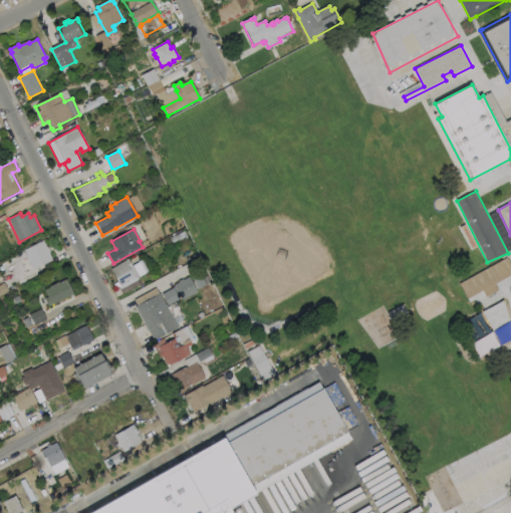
[(42,240),(46,248),(47,247),(49,252),(48,253),(52,260),(32,270),(22,250),(42,240)]
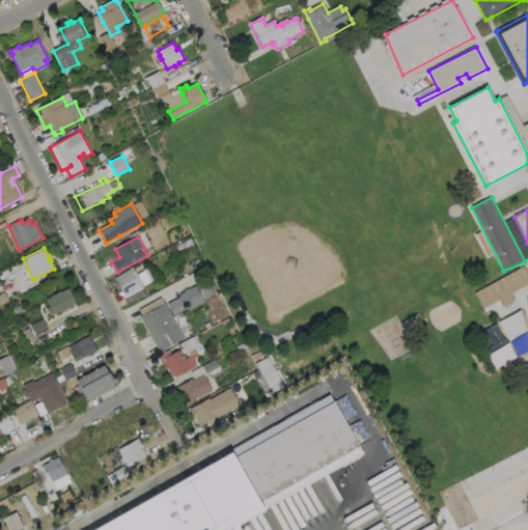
[(476,293),(484,309),(527,285),(527,271),(525,267),(476,293)]
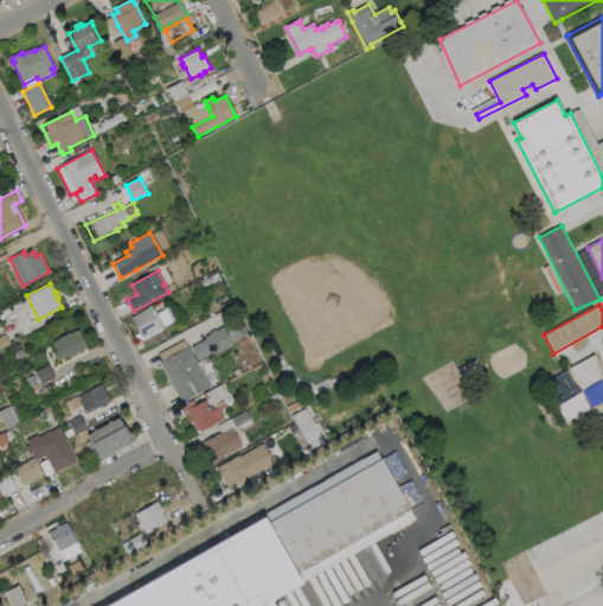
[(152,306),(156,314),(158,313),(165,327),(161,329),(166,337),(145,348),(141,340),(142,339),(138,331),(130,318),(152,306)]
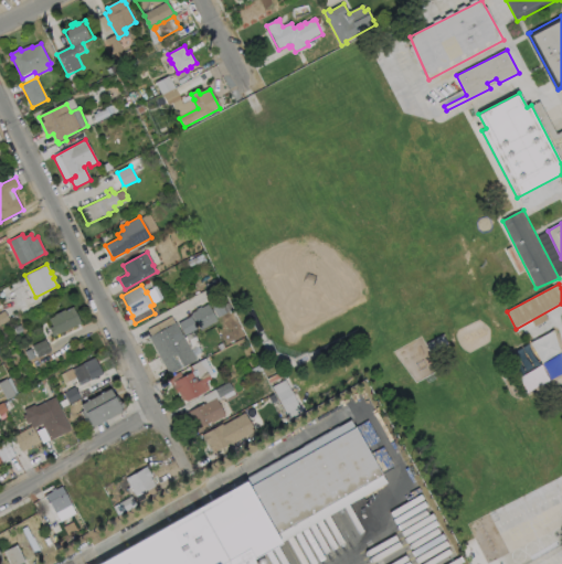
[(73,308),(81,323),(53,338),(49,329),(52,327),(49,319),(54,316),(54,315),(64,310),(64,311),(73,308)]
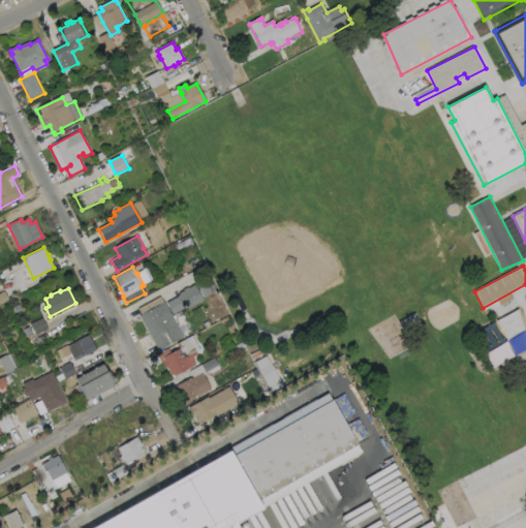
[(0,296),(7,292),(11,302),(0,307),(0,296)]
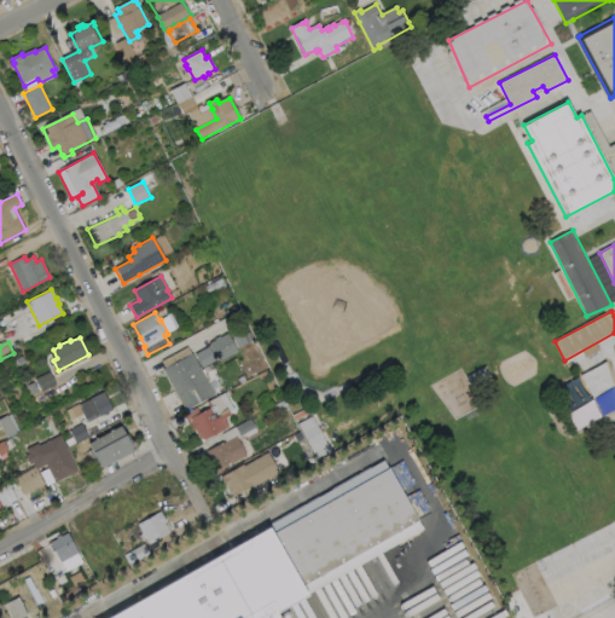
[(215,394),(185,411),(162,370),(192,353),(215,394)]
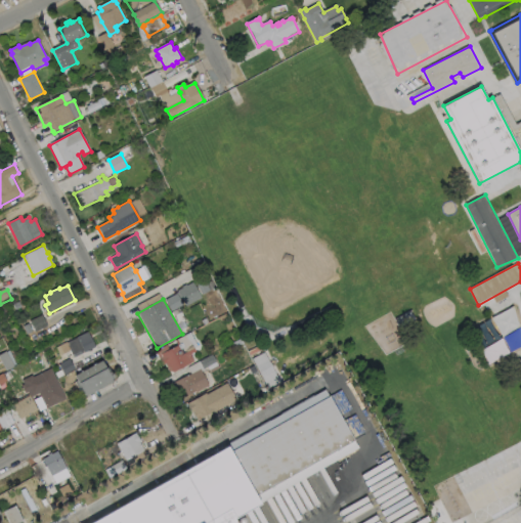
[(495,316),(505,334),(520,327),(512,308),(495,316)]
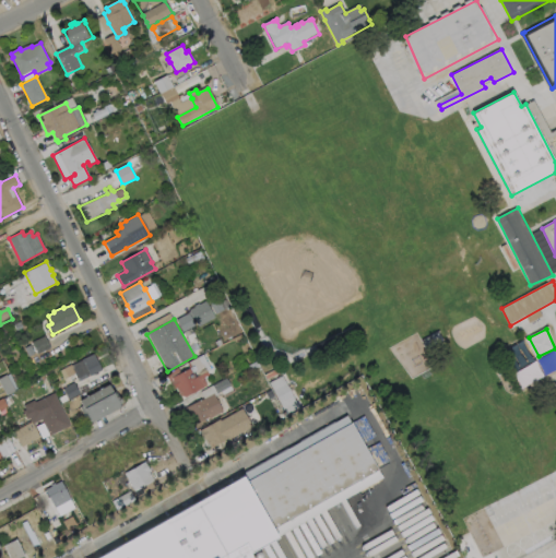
[(51,348),(46,337),(33,343),(38,354),(51,348)]
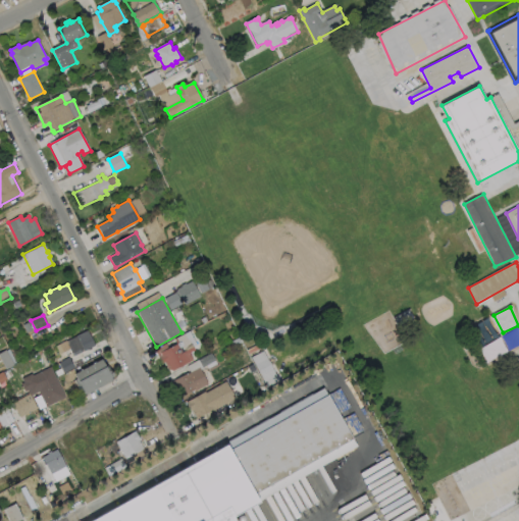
[(95,346),(73,356),(66,341),(87,330),(95,346)]
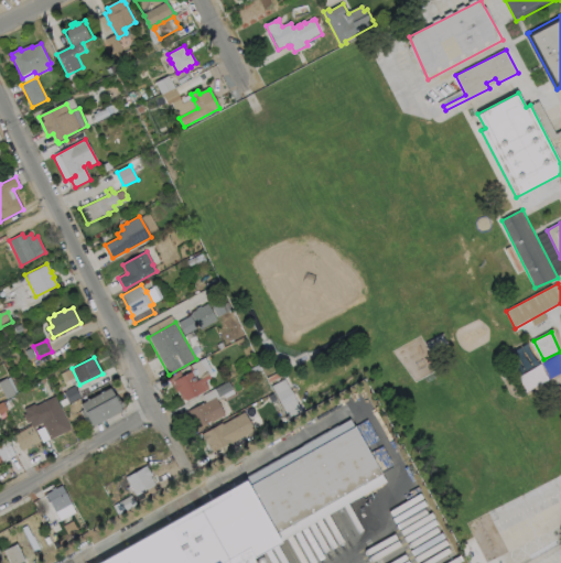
[(201,359),(211,378),(205,381),(208,388),(186,400),(182,399),(177,391),(174,392),(166,378),(179,371),(182,376),(192,371),(189,366),(201,359)]
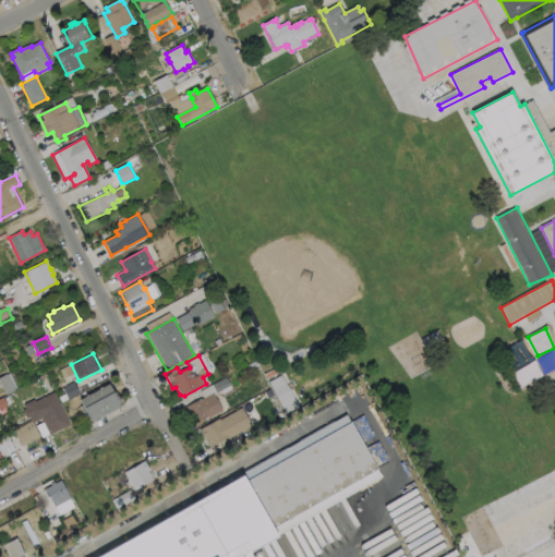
[(286,414),(299,408),(284,375),(270,382),(286,414)]
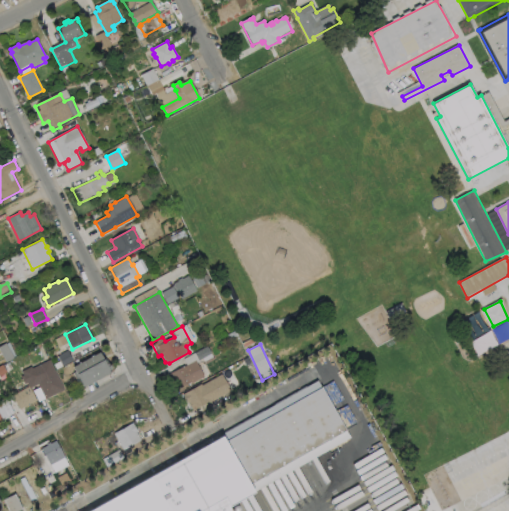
[(110,373),(84,388),(82,385),(80,386),(73,373),(75,372),(73,367),(99,353),(110,373)]
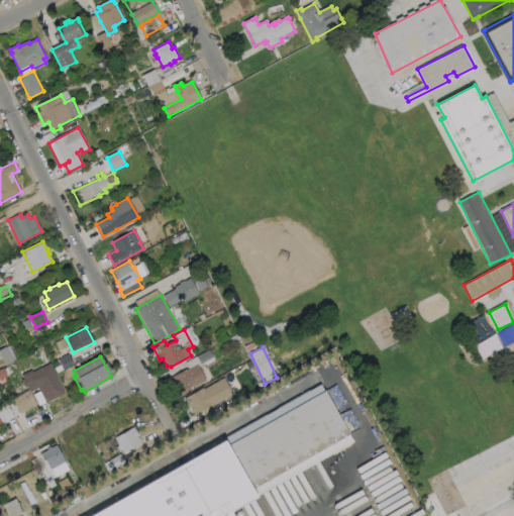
[(50,364),(65,394),(44,404),(37,389),(31,392),(28,386),(24,388),(21,381),(24,379),(22,375),(31,371),(32,372),(50,364)]
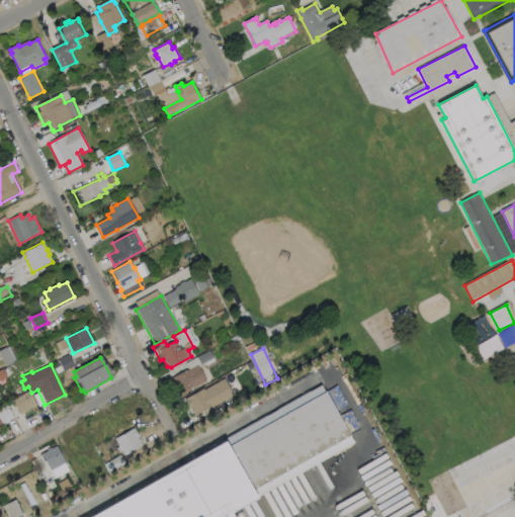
[(206,380),(178,396),(170,379),(198,364),(206,380)]
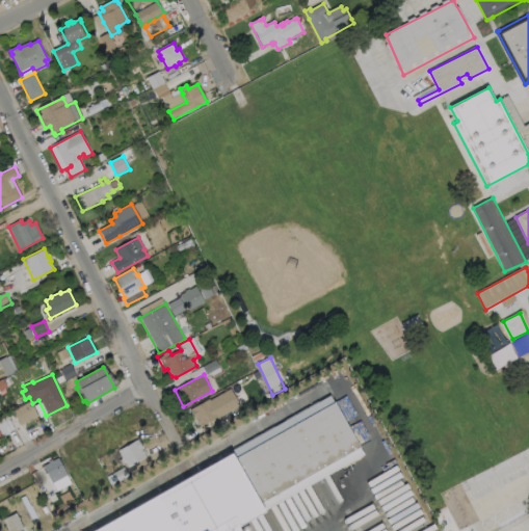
[(231,389),(240,405),(217,419),(216,417),(201,426),(195,418),(194,419),(189,409),(209,398),(210,400),(231,389)]
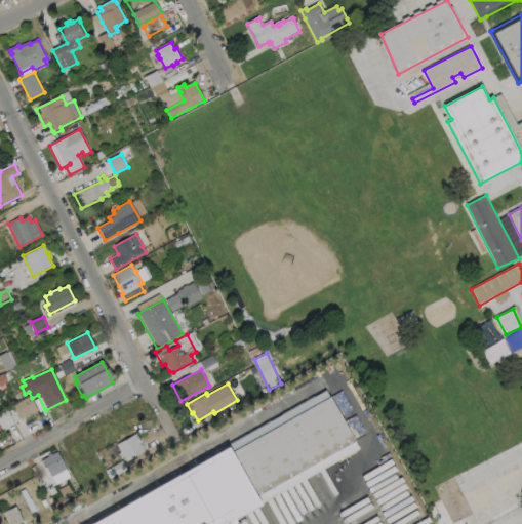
[(239,523),(238,522),(362,449),(329,391),(92,523),(239,523)]
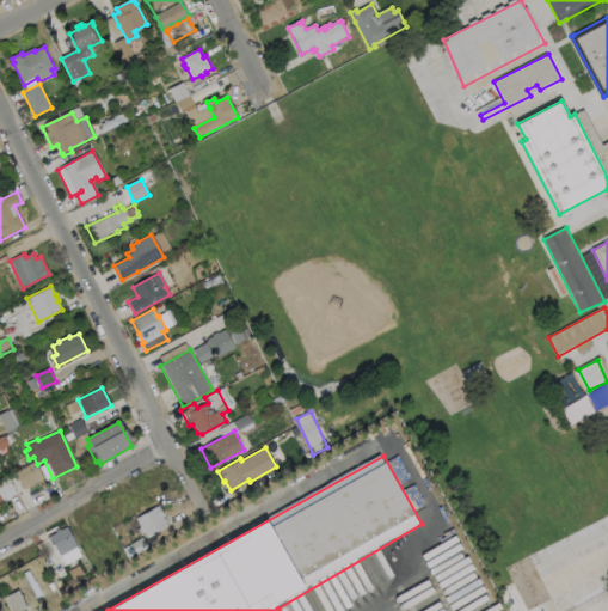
[(44,480),(23,490),(14,474),(35,463),(44,480)]
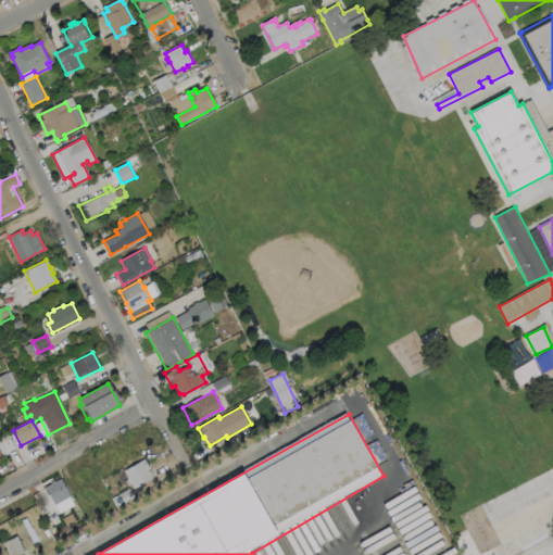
[(153,478),(134,489),(124,470),(143,459),(149,469),(148,469),(153,478)]
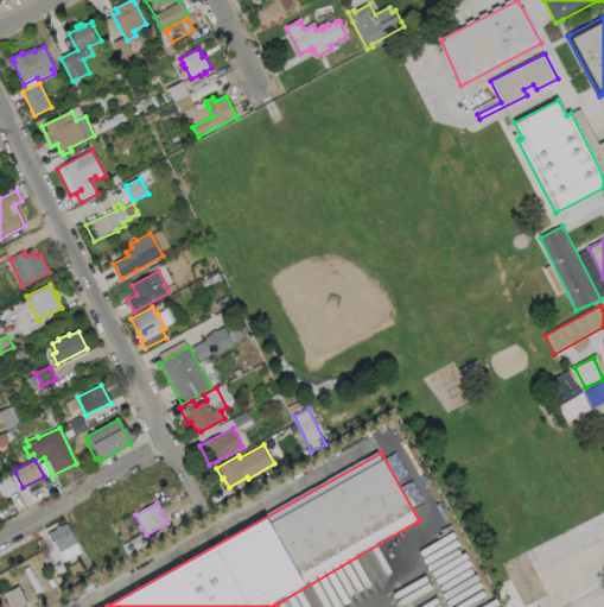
[(67,524),(77,544),(59,552),(49,532),(56,529),(55,528),(59,525),(61,526),(67,524)]
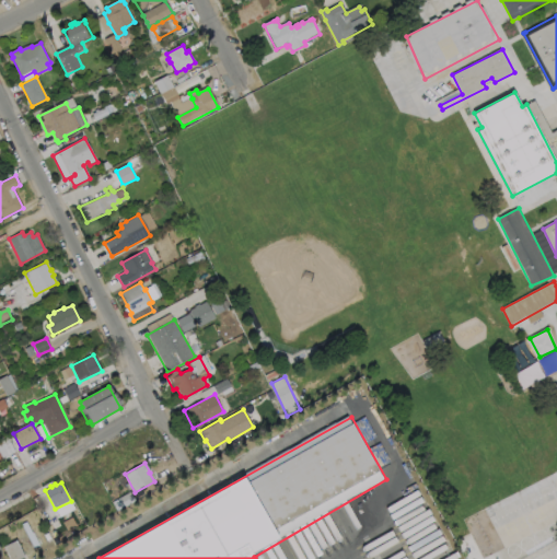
[(115,503),(119,510),(137,500),(132,493),(115,503)]
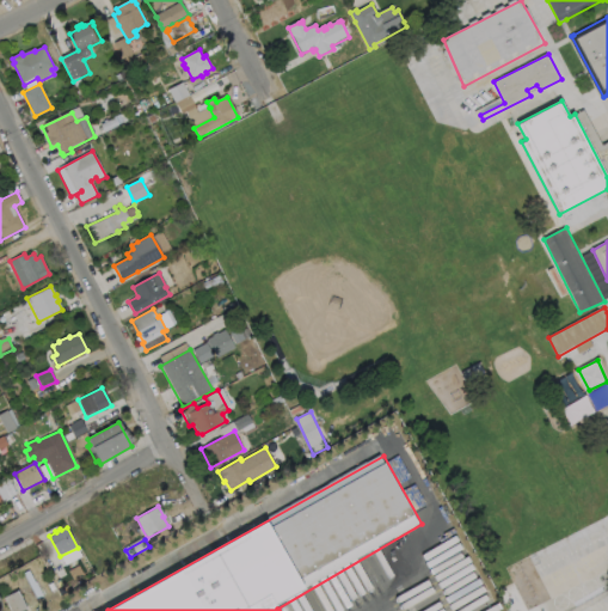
[(72,572),(77,581),(86,575),(80,567),(72,572)]
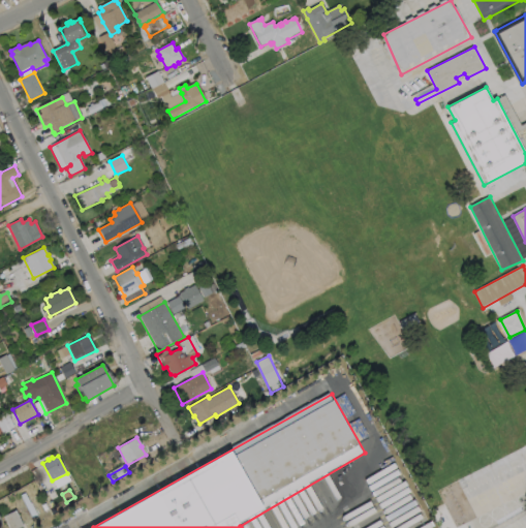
[(22,497),(34,519),(39,516),(27,494),(22,497)]
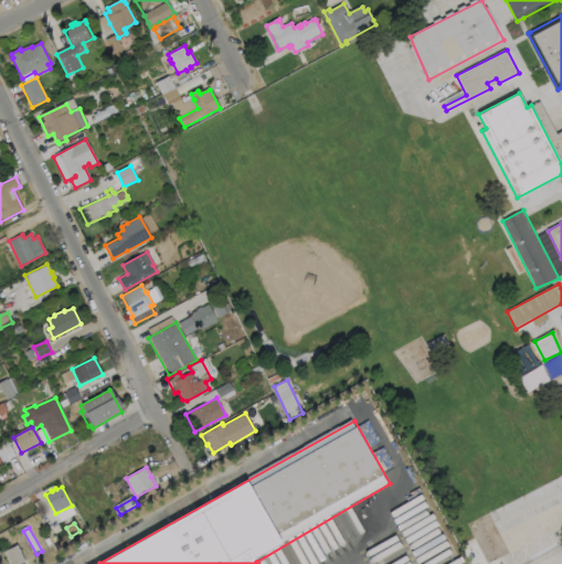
[(45,540),(50,547),(54,545),(51,539),(45,540)]
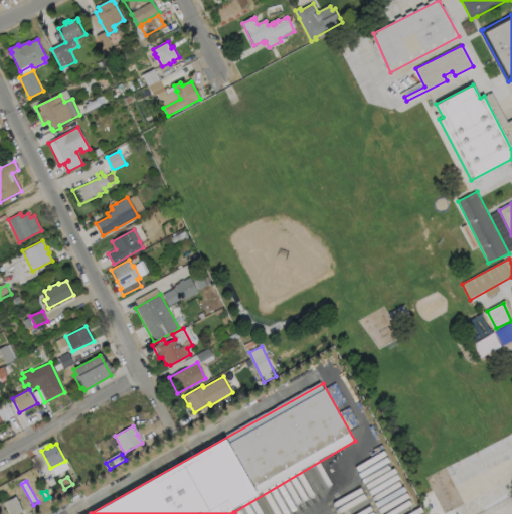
[(6,503),(11,513),(25,513),(17,497),(6,503)]
